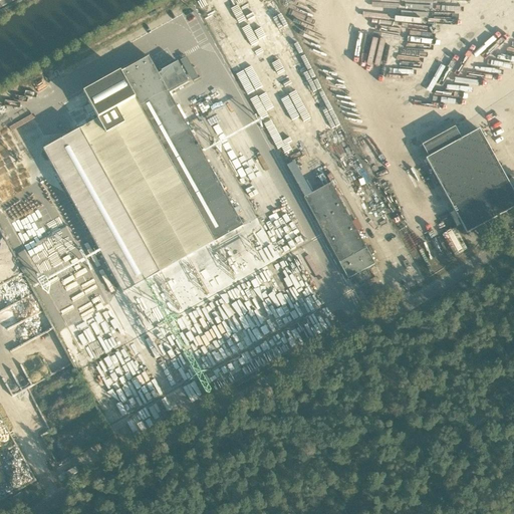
[(122,292),(217,240),(242,226),(169,92),(189,81),(178,62),(158,73),(149,56),(83,92),(97,118),(79,130),(104,174),(68,194),(122,292)]
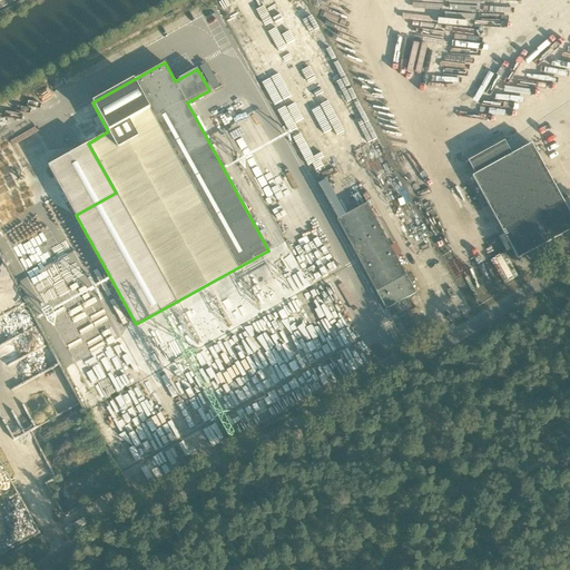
[(208,68),(202,71),(210,87),(217,84),(208,68)]
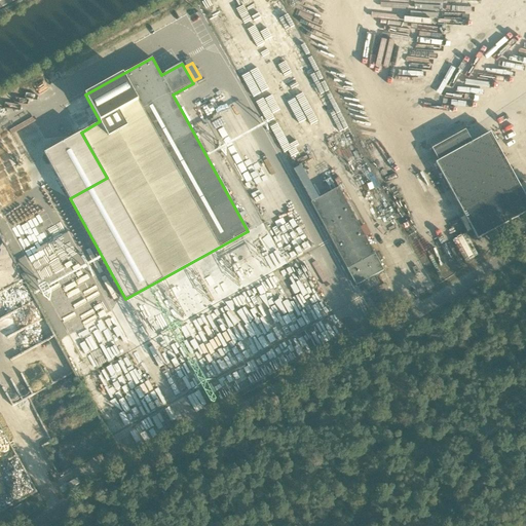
[(0,203),(62,175),(57,162),(55,163),(33,115),(31,115),(0,129),(0,203)]
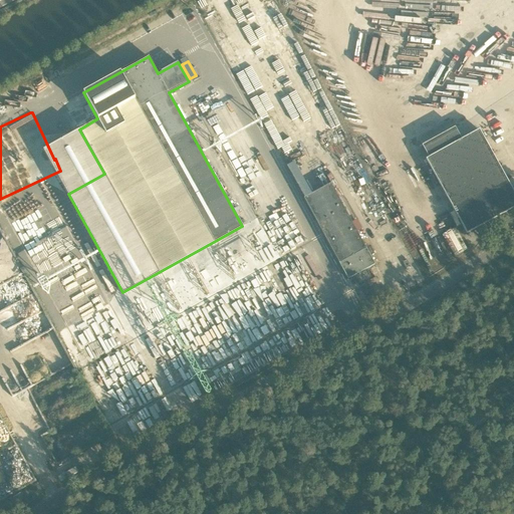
[(513,193),(479,130),(426,159),(467,233),(513,207),(513,193)]
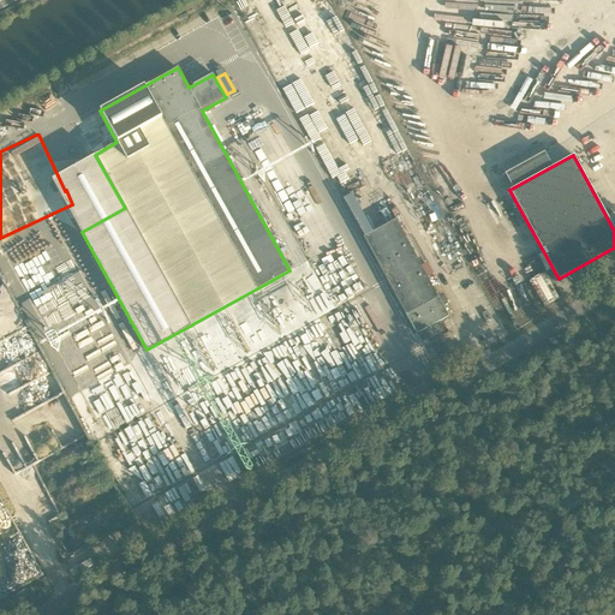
[(347,203),(359,228),(365,226),(353,201),(347,203)]
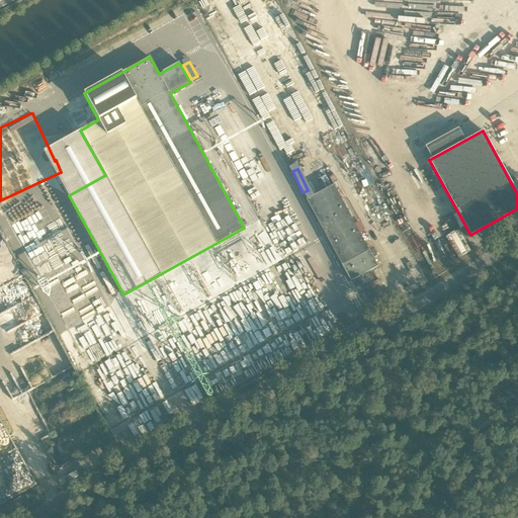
[(377,266),(333,184),(306,199),(350,281),(377,266)]
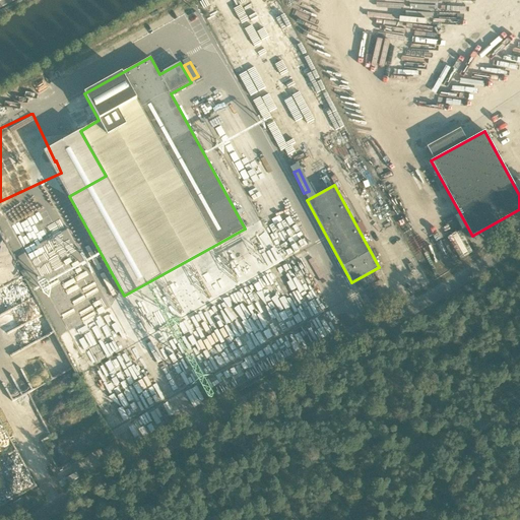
[(277,241),(291,233),(286,222),(271,232),(277,241)]
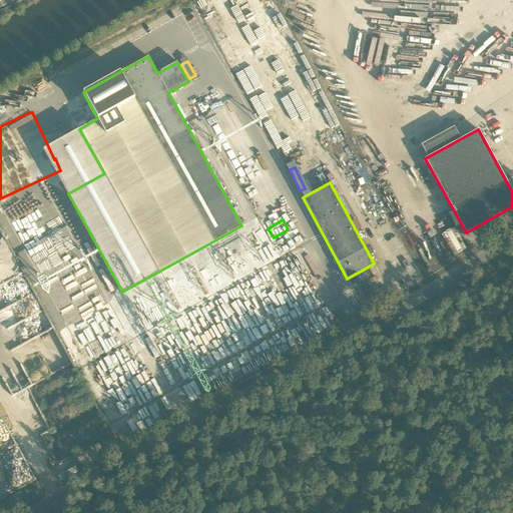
[(443,231),(454,254),(465,248),(455,226),(443,231)]
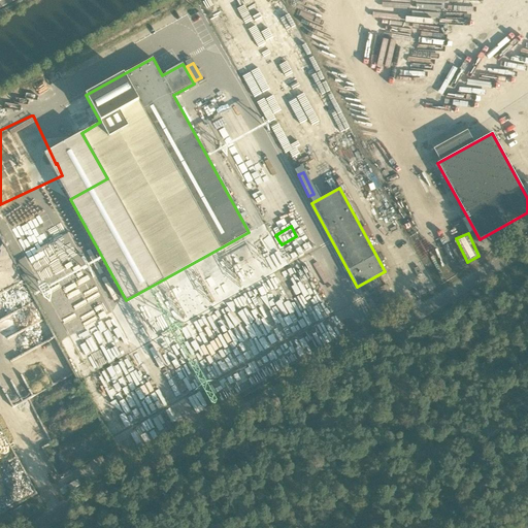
[(315,328),(320,340),(339,333),(334,321),(315,328)]
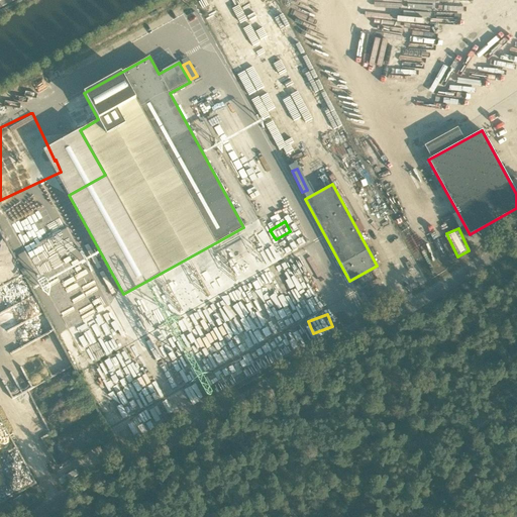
[(229,367),(206,376),(211,388),(234,379),(229,367)]
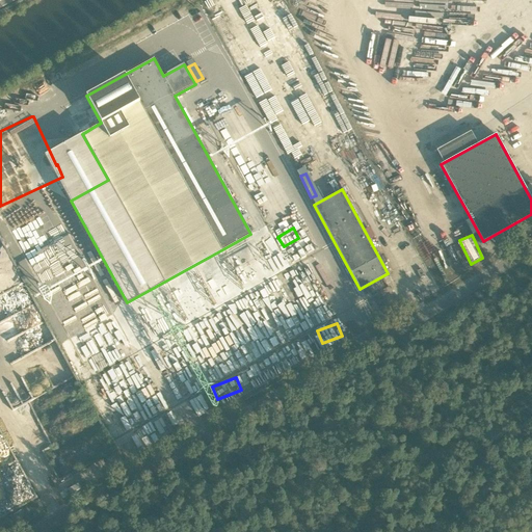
[(210,394),(193,403),(197,413),(215,402),(210,394)]
